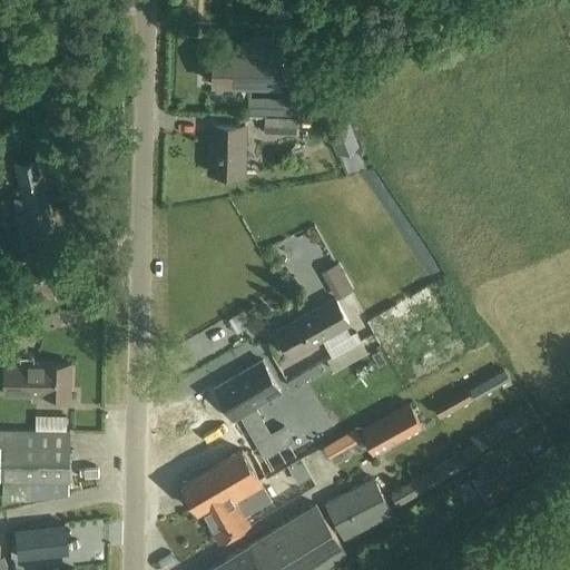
[(215,82),(215,92),(229,94),(229,84),(249,84),(249,69),(264,69),(264,55),(251,55),(214,53),(213,67),(208,67),(208,79),(213,79),(213,82),(215,82)]
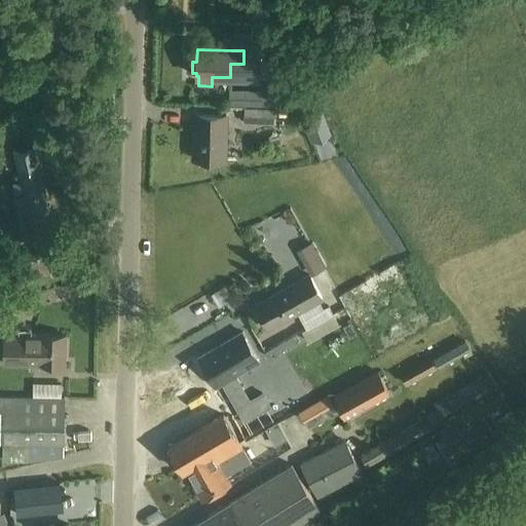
[(282,106),(282,89),(229,89),(229,105),(282,106)]
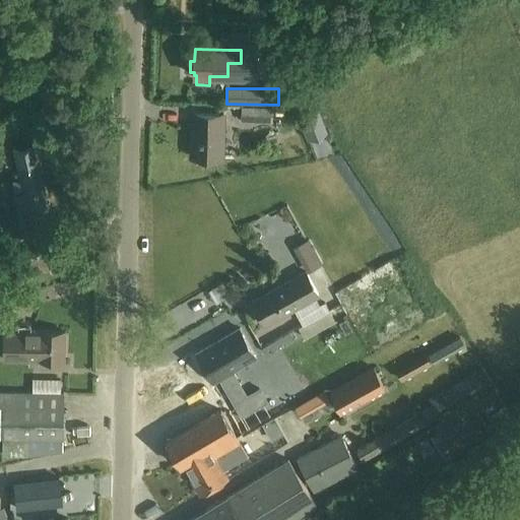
[(242,106),(242,121),(272,121),(272,107),(242,106)]
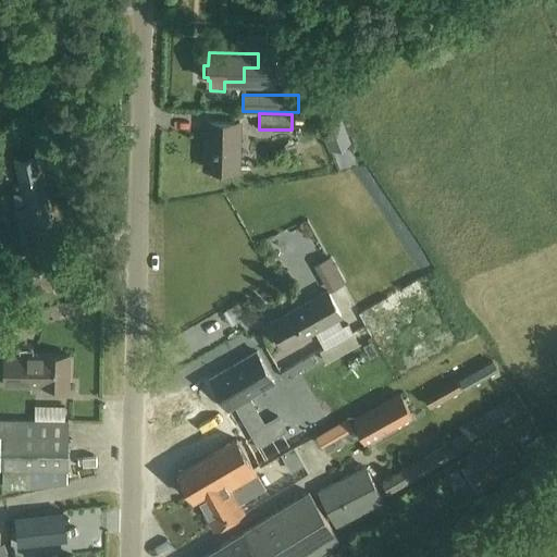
[(323,131),(330,149),(350,141),(341,118),(299,118),(299,130),(323,131)]
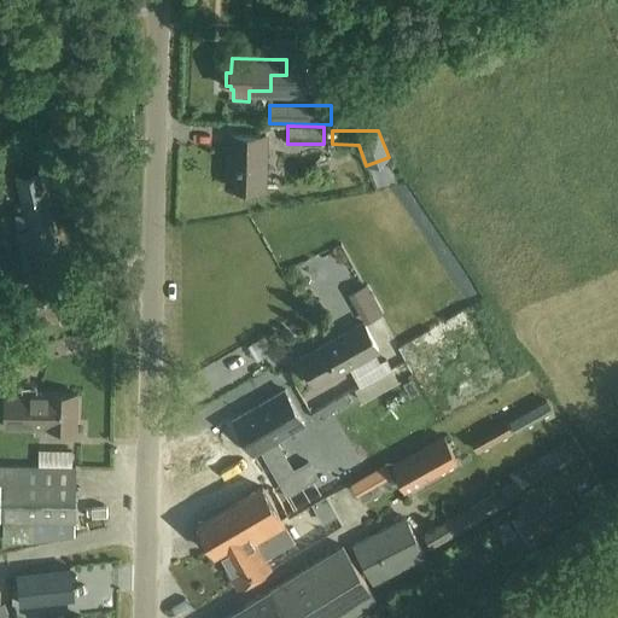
[(267,136),(229,135),(228,186),(266,187),(267,136)]
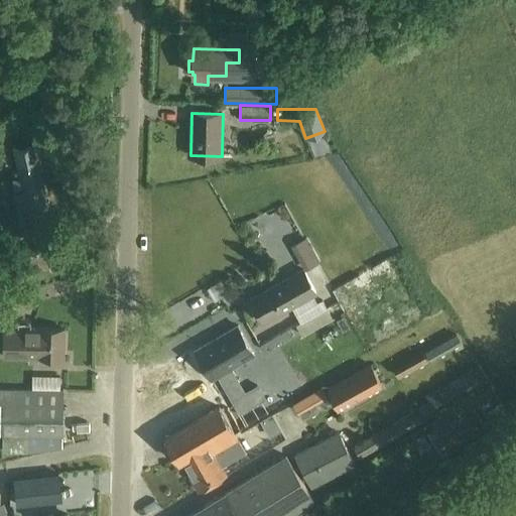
[(16,147),(31,212),(47,208),(33,144),(16,147)]
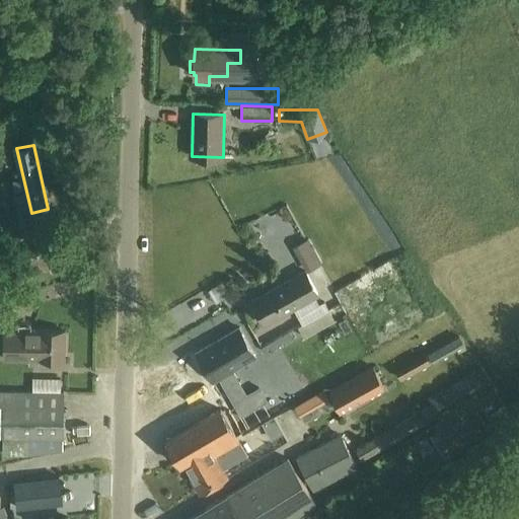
[(318,293),(307,273),(320,266),(312,249),(297,257),(305,273),(252,302),(265,323),(318,293)]
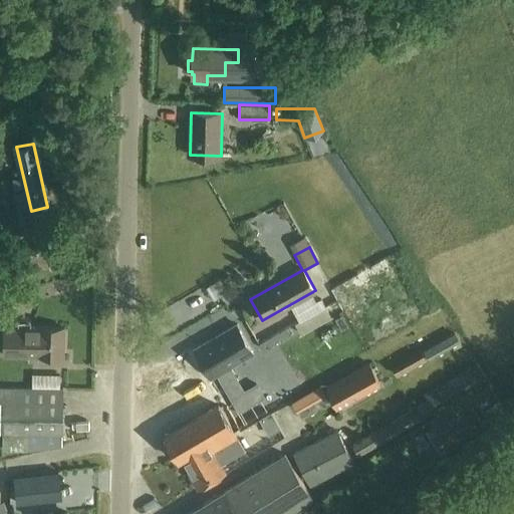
[(421,283),(405,287),(408,298),(424,294),(421,283)]
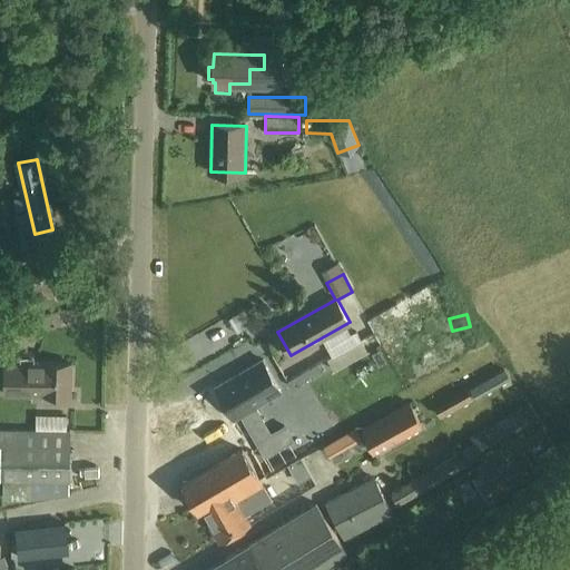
[(410,350),(451,330),(445,317),(353,361),(360,374),(390,360),(394,370),(414,360),(410,350)]
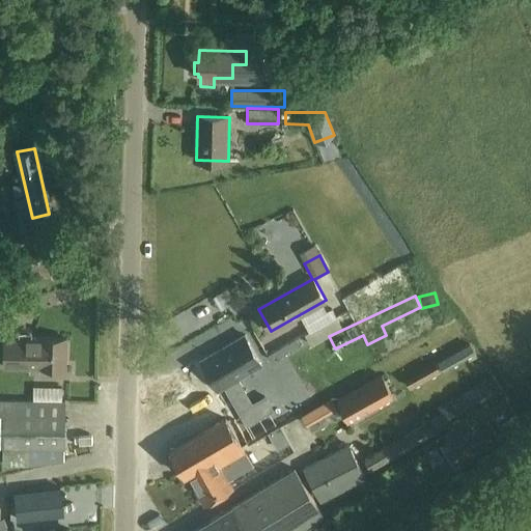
[(3,365),(20,366),(66,368),(67,339),(4,336),(3,365)]
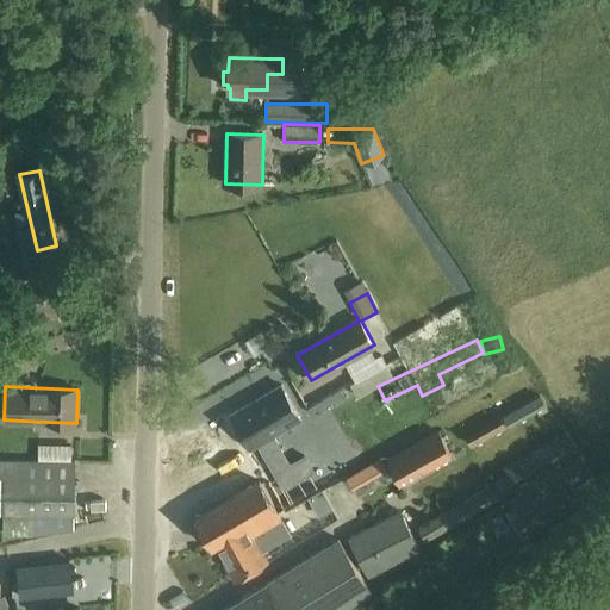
[(299,417),(281,386),(234,415),(251,444),(299,417)]
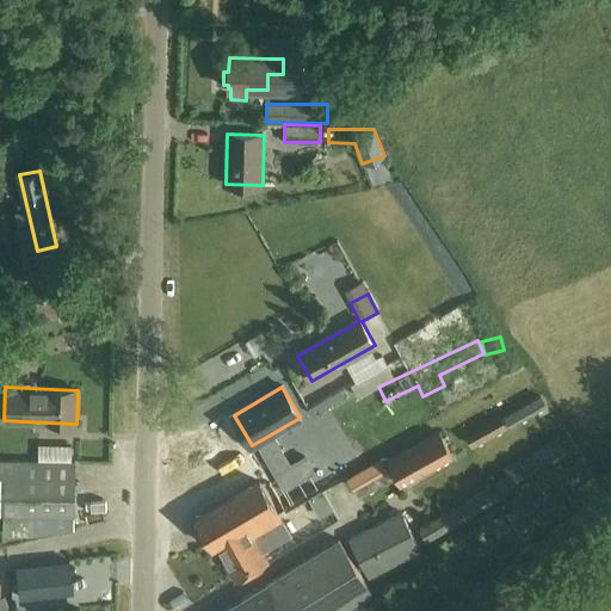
[(541,394),(504,415),(510,426),(547,406),(541,394)]
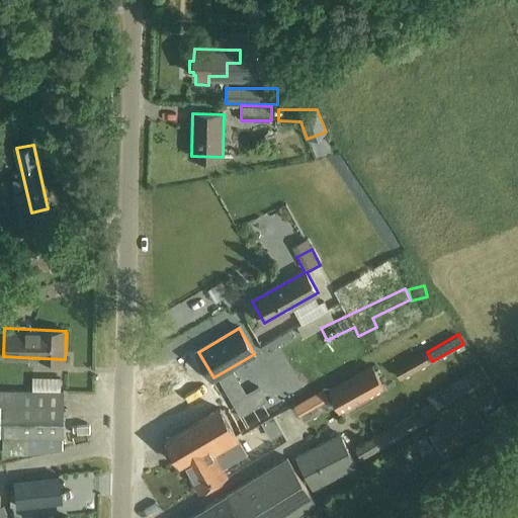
[(395,370),(400,379),(430,361),(425,353),(395,370)]
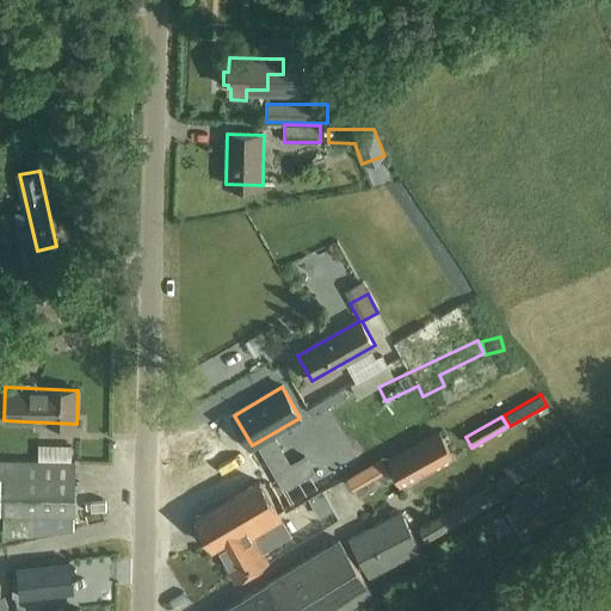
[(440,431),(387,461),(400,482),(452,452),(440,431)]
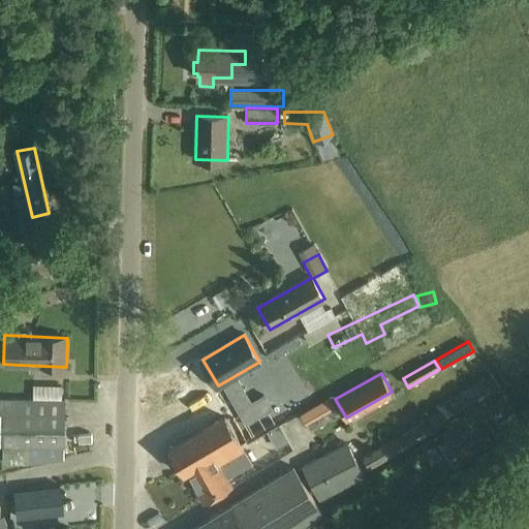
[(492,373),(436,405),(447,426),(504,394),(492,373)]
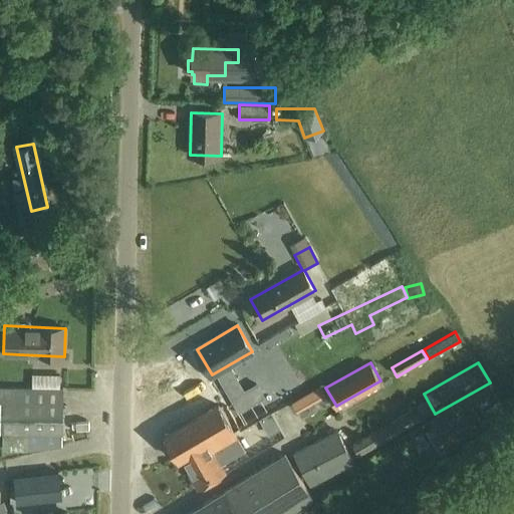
[(252,381),(234,387),(237,401),(256,396),(252,381)]
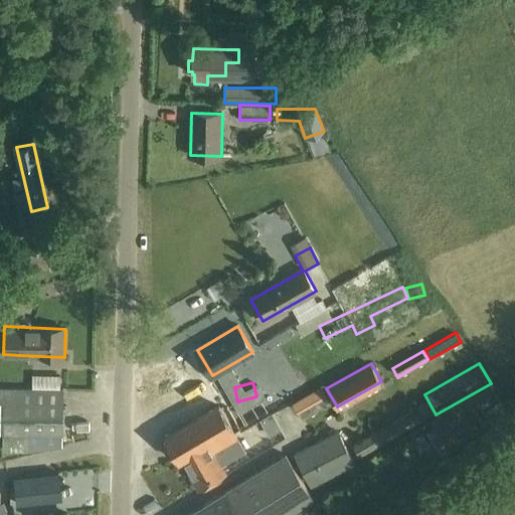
[(480,406),(498,395),(491,385),(474,396),(480,406)]
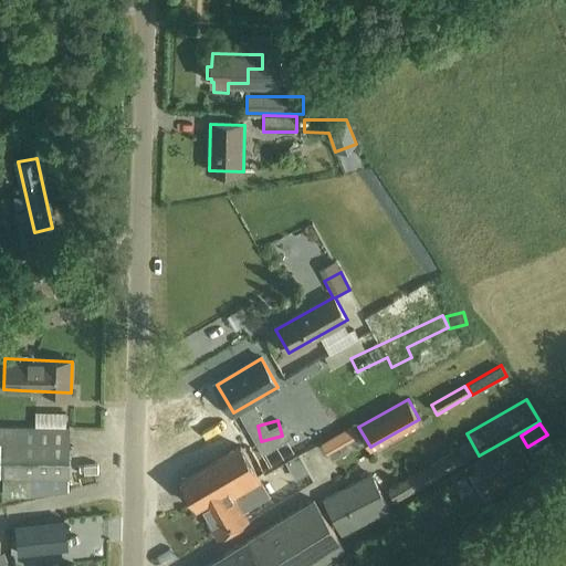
[(353,425),(286,462),(292,473),(359,435),(353,425)]
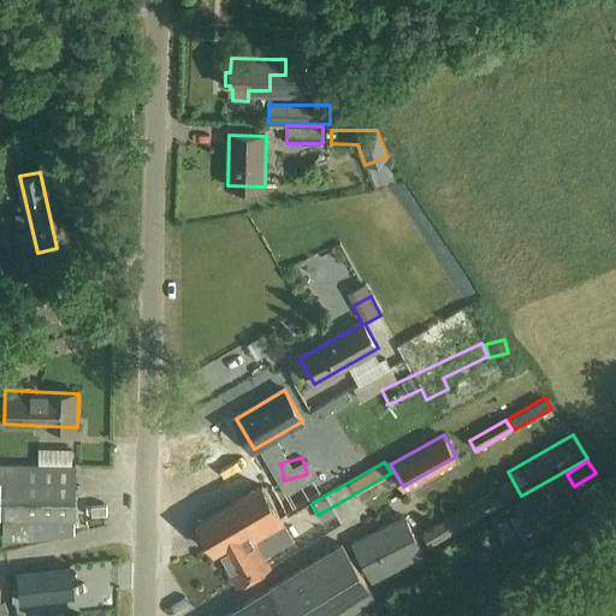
[(75,534),(75,527),(75,465),(48,465),(47,468),(1,468),(0,526),(3,526),(1,538),(34,539),(34,546),(39,546),(40,544),(75,534)]
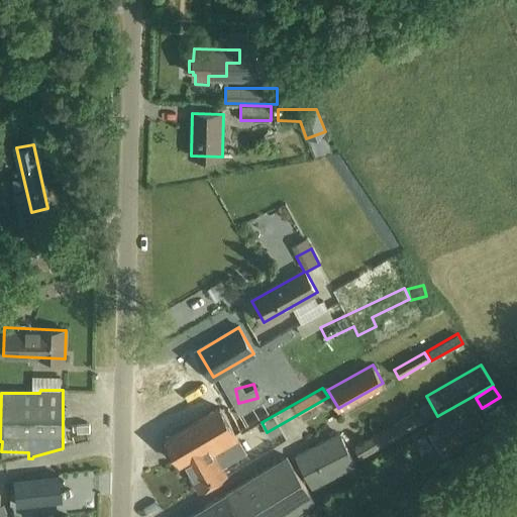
[(428,403),(354,446),(360,456),(434,413),(428,403)]
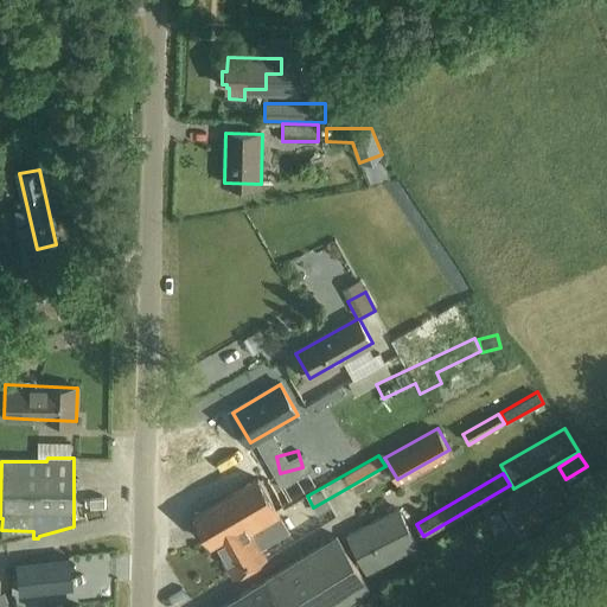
[(554,473),(503,509),(523,537),(574,503),(554,473)]
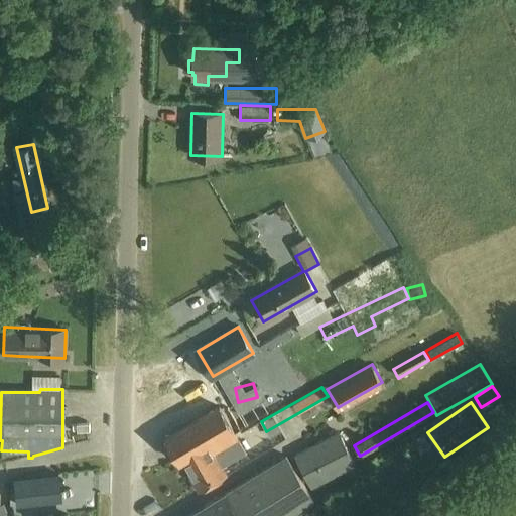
[(246,453),(239,438),(220,406),(165,438),(178,464),(182,461),(199,489),(227,474),(248,461),(244,454),(246,453)]
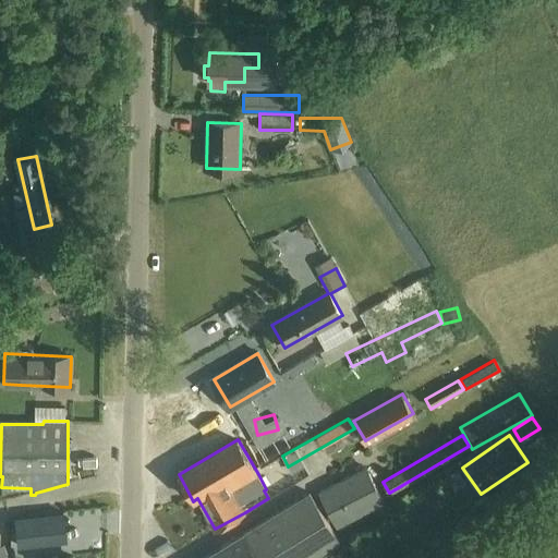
[(365,465),(317,490),(337,528),(385,501),(365,465)]
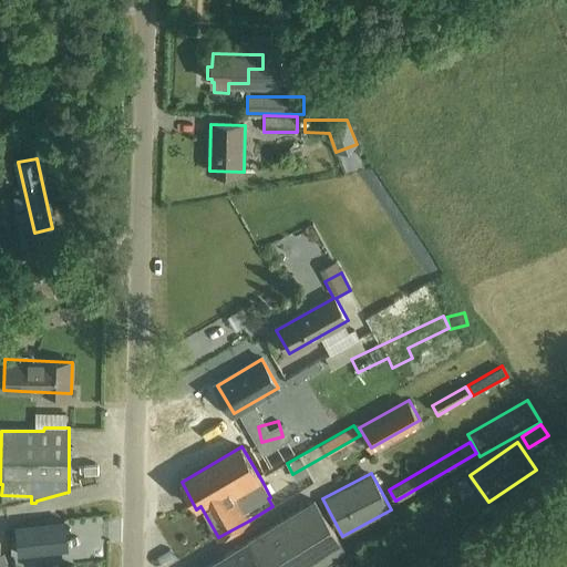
[(316,566),(346,549),(315,501),(206,566),(316,566)]
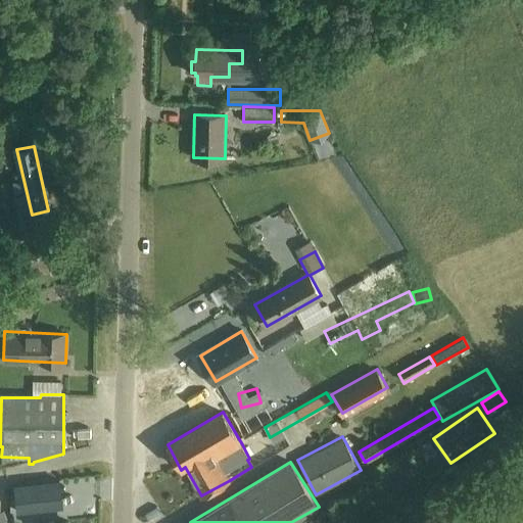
[(17,511),(49,508),(46,480),(14,484),(17,511)]
